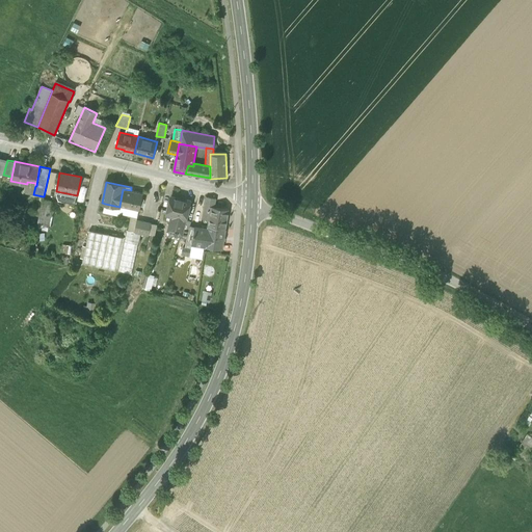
[(143,193),(131,190),(123,189),(120,206),(138,210),(139,211),(143,193)]
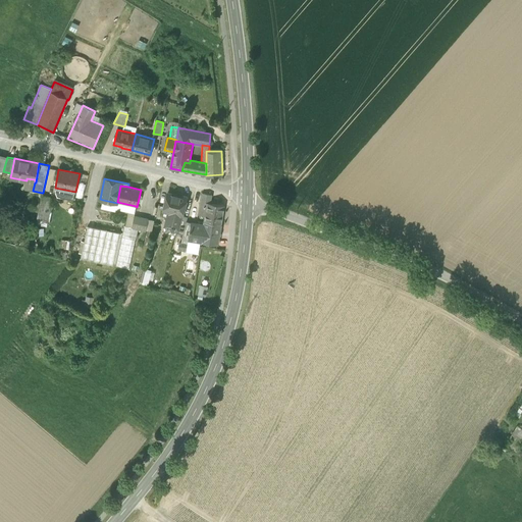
[(177,229),(178,229),(183,215),(187,198),(168,193),(163,211),(169,212),(167,219),(170,220),(168,226),(165,225),(165,226),(177,229)]
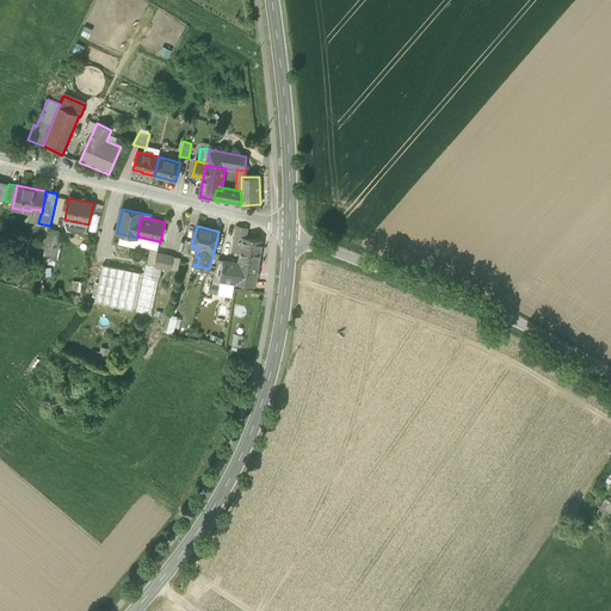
[(235,236),(246,238),(248,228),(236,226),(235,236)]
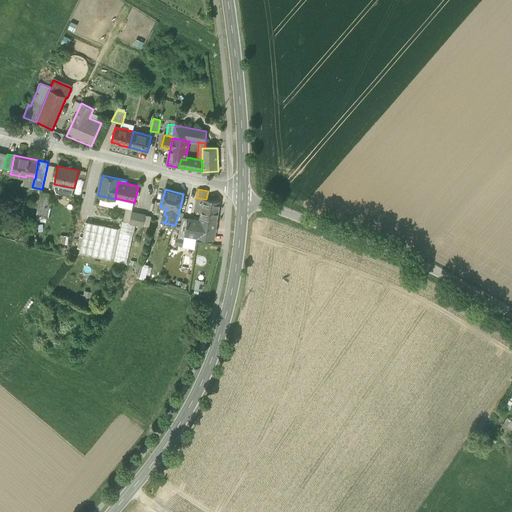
[(41,191),(38,203),(44,204),(47,192),(41,191)]
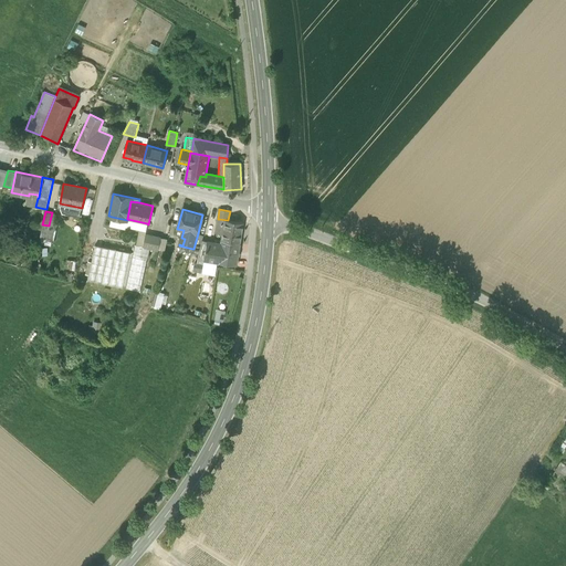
[(58,213),(52,212),(49,226),(46,239),(52,240),(58,213)]
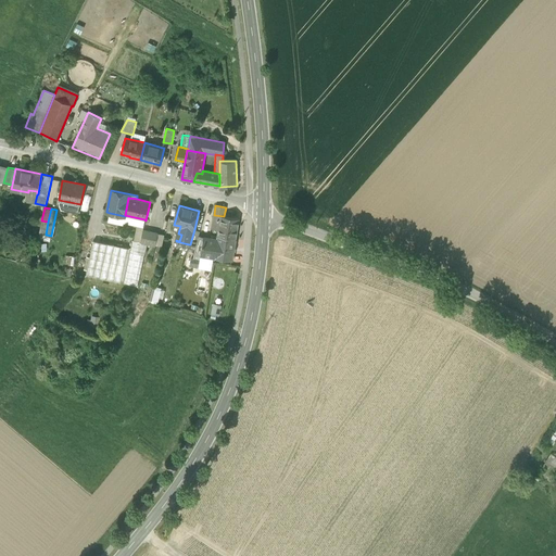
[(124,222),(125,216),(110,213),(108,220),(123,224),(124,222)]
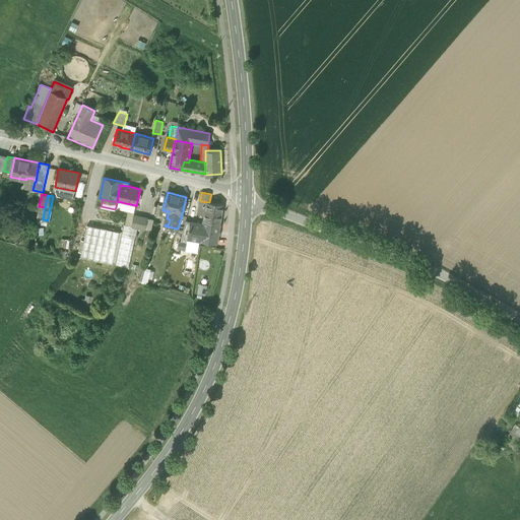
[(117,202),(116,207),(134,211),(135,205),(117,201),(117,202)]
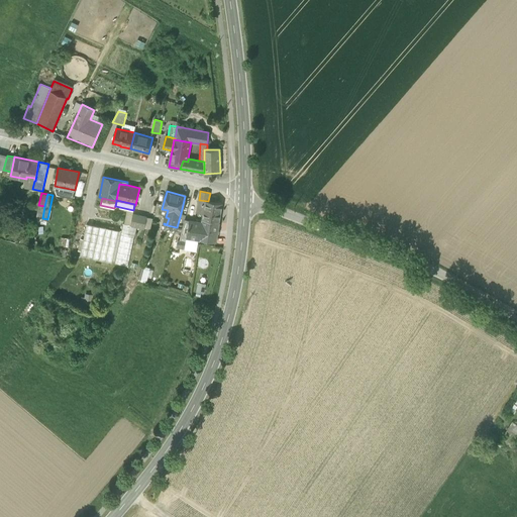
[(202,219),(203,220),(219,222),(222,204),(208,201),(199,200),(196,213),(203,214),(202,219)]
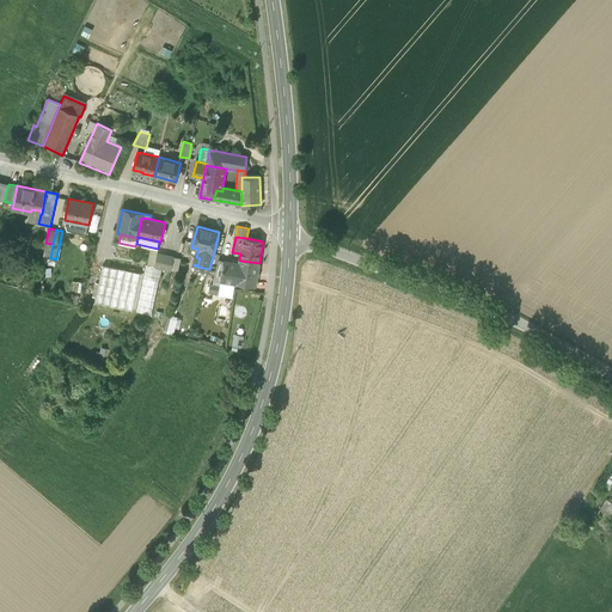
[(214,275),(219,261),(220,255),(214,252),(209,269),(208,269),(208,273),(214,275)]
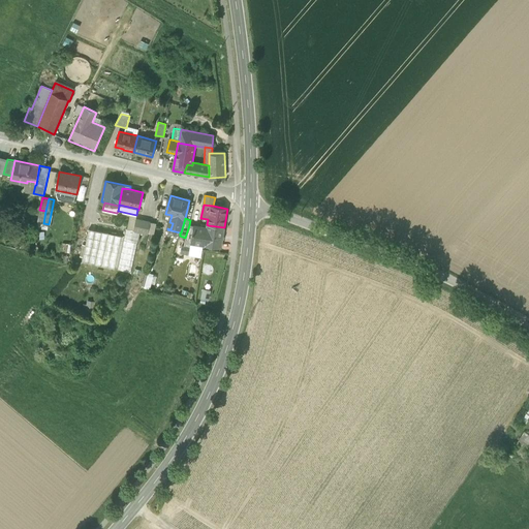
[(139,231),(148,234),(150,222),(135,219),(133,230),(139,231)]
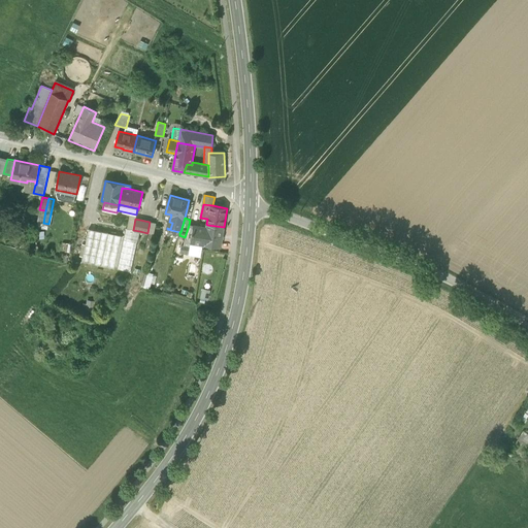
[(192,242),(194,226),(189,225),(185,237),(184,241),(191,242),(192,242)]
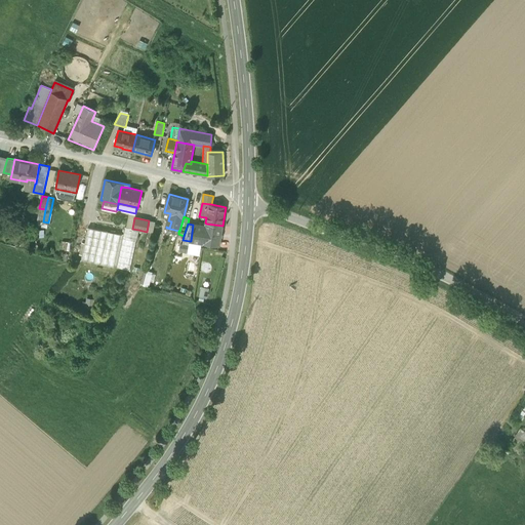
[(219,246),(223,226),(206,224),(205,227),(193,225),(191,241),(201,243),(219,246)]
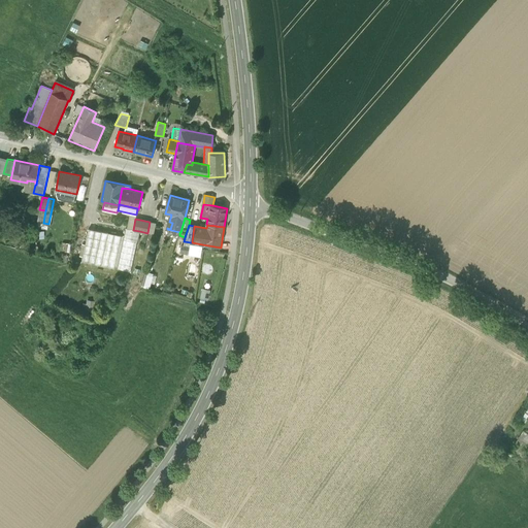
[(81,262),(117,269),(124,236),(89,229),(81,262)]
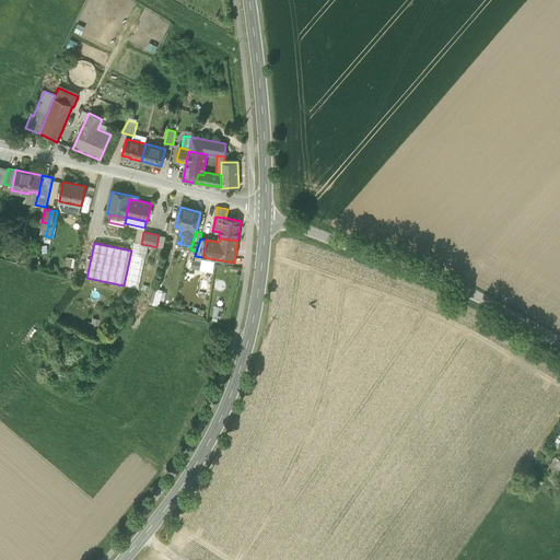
[(133,243),(131,251),(124,286),(139,289),(148,245),(141,244),(133,243)]
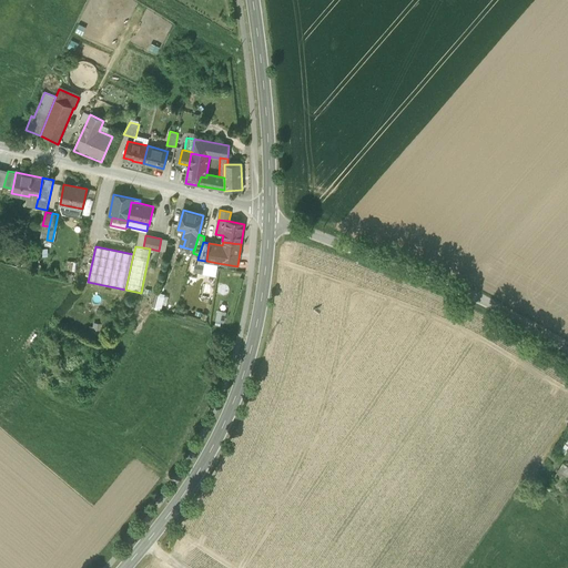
[(216,276),(217,263),(206,261),(205,261),(202,274),(216,276)]
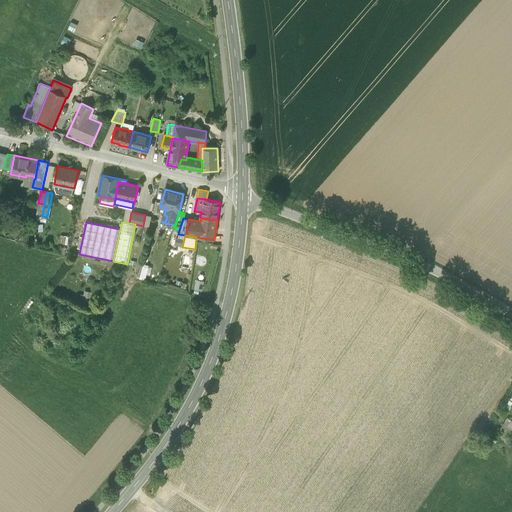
[(138,277),(145,279),(149,265),(142,263),(138,277)]
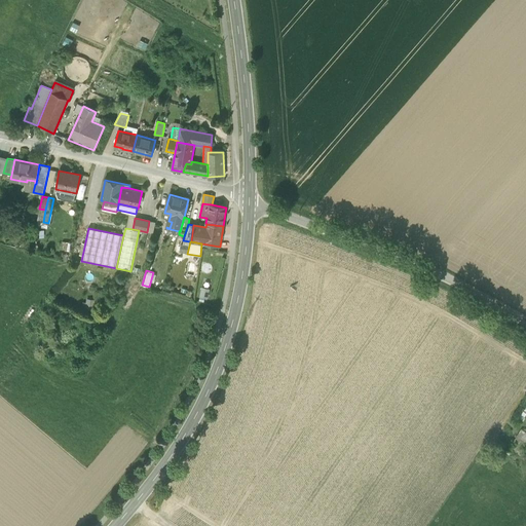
[(208,297),(209,288),(201,287),(199,296),(208,297)]
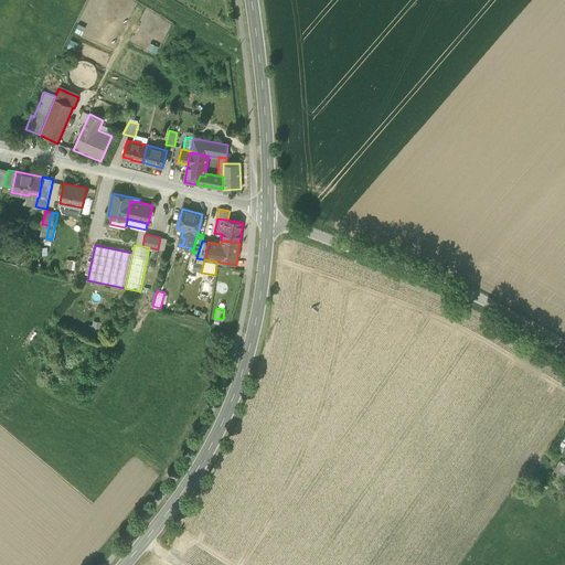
[(554,470),(564,478),(564,466),(560,462),(554,470)]
